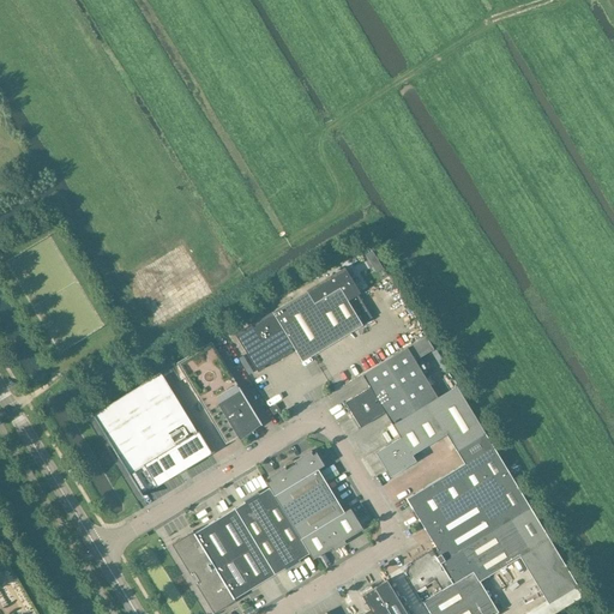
[(371,251),(365,254),(375,272),(381,268),(371,251)]
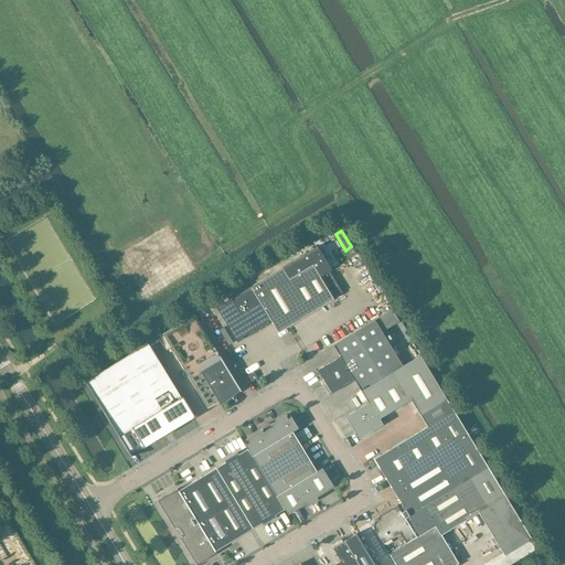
[(308,251),(289,262),(297,273),(311,264),(319,276),(328,270),(330,269),(322,257),(326,249),(318,249),(316,246),(312,248),(309,247),(308,251)]
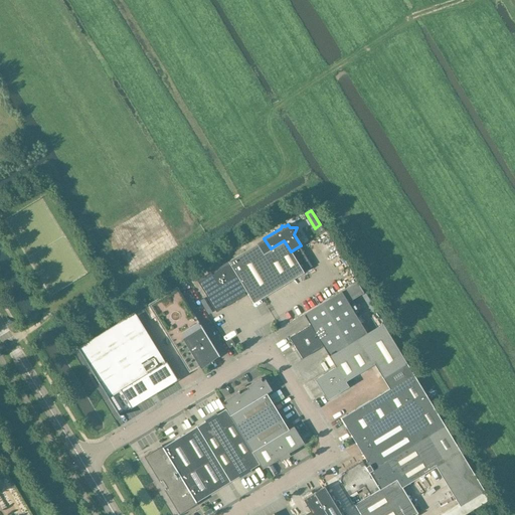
[(255,243),(196,280),(215,312),(221,308),(220,306),(224,304),(227,304),(229,302),(231,300),(233,298),(236,297),(238,296),(241,296),(244,294),(243,292),(245,291),(252,303),(303,273),(312,267),(299,246),(291,251),(284,240),(271,248),(264,238),(255,243)]
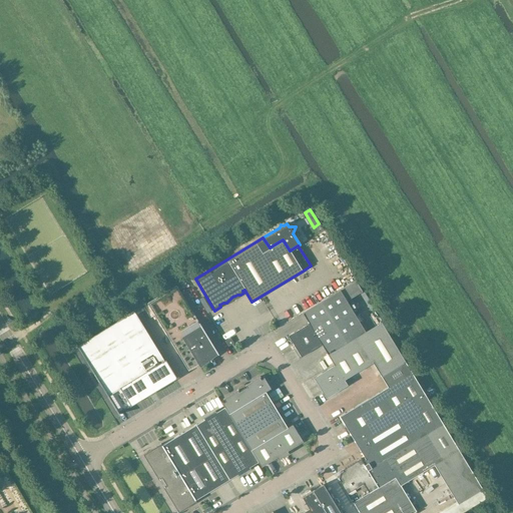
[(308,323),(287,336),(300,357),(321,344),(327,355),(364,331),(345,301),(361,291),(354,281),(302,313),(308,323)]
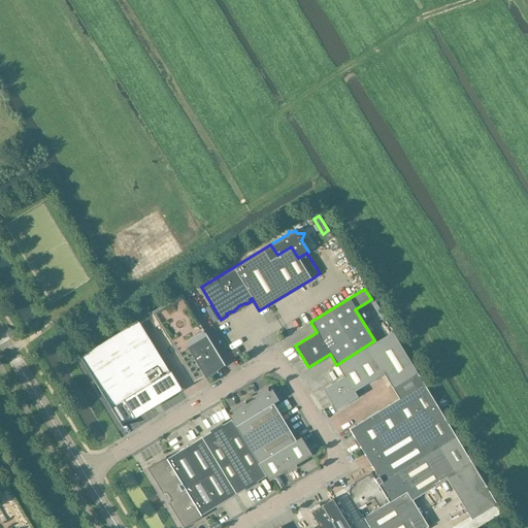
[(151,311),(160,327),(193,382),(207,372),(223,363),(224,365),(224,364),(190,309),(180,293),(151,311)]
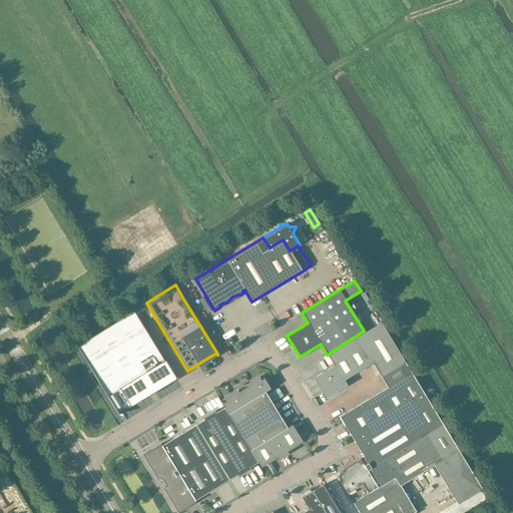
[(118,412),(146,395),(175,378),(164,360),(163,361),(143,326),(133,311),(105,328),(77,345),(76,345),(85,361),(117,413),(118,413),(118,412)]
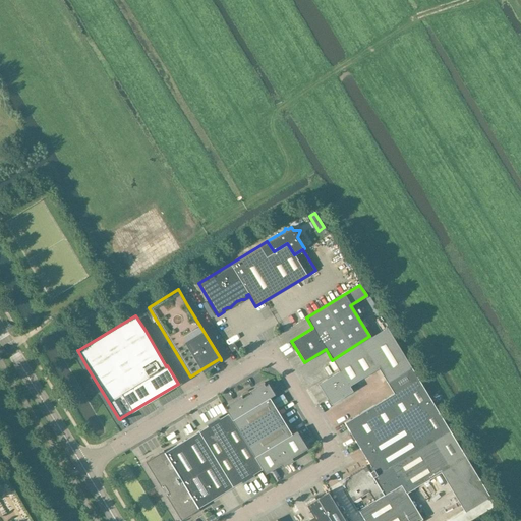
[(378,367),(387,384),(411,368),(386,327),(369,336),(332,360),(338,370),(317,383),(330,404),(351,391),(348,386),(378,367)]
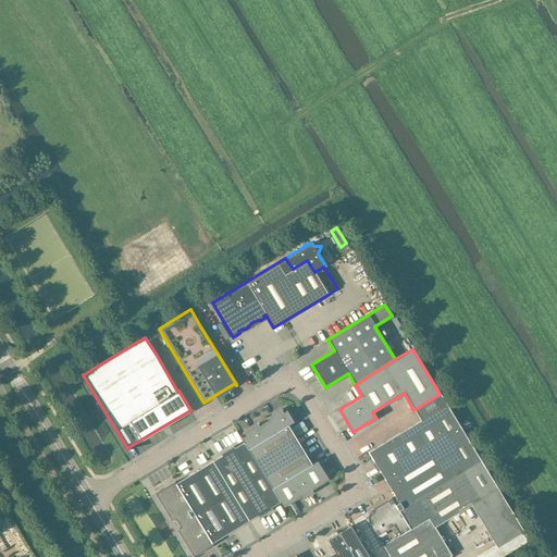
[(249,367),(244,370),(247,375),(252,372),(249,367)]
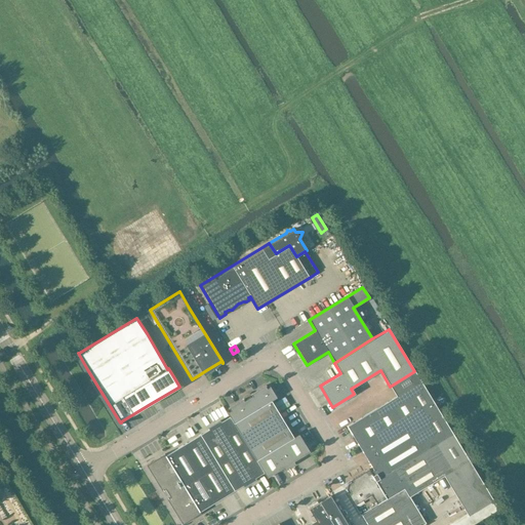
[(468,459),(414,371),(390,387),(395,395),(346,426),(372,469),(369,471),(368,469),(349,480),(350,481),(347,483),(346,488),(348,491),(346,492),(359,514),(360,514),(367,524),(417,524),(425,521),(408,495),(468,459)]
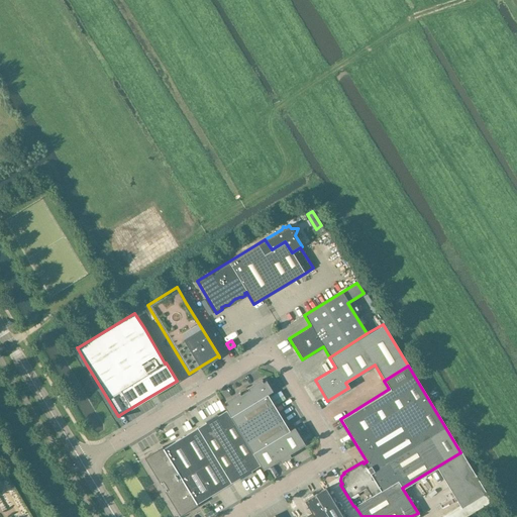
[(223,405),(225,409),(242,437),(260,464),(262,470),(266,468),(278,460),(279,462),(290,455),(289,453),(304,444),(294,427),(289,430),(267,394),(272,391),(266,380),(263,382),(261,379),(224,401),(226,404),(224,405),(223,405)]
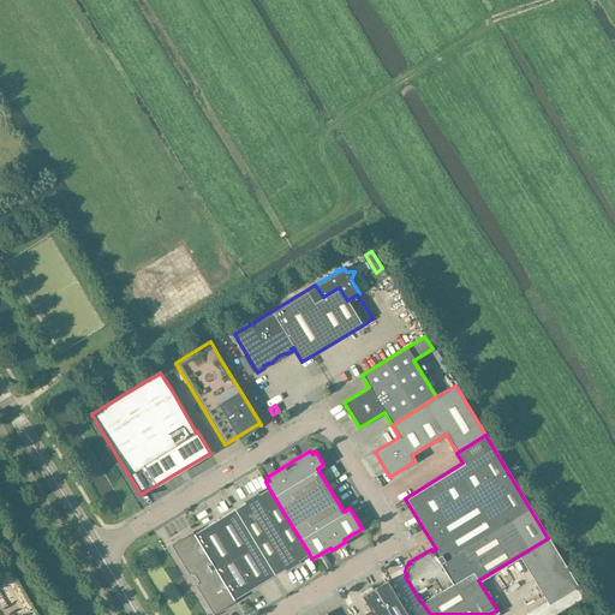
[(288,520),(268,487),(268,488),(258,494),(257,491),(243,500),(244,502),(236,507),(204,526),(193,532),(192,531),(171,544),(189,574),(193,572),(196,577),(198,581),(195,583),(213,614),(234,601),(233,598),(276,573),(284,568),(285,569),(299,561),(298,559),(309,553),(288,520)]
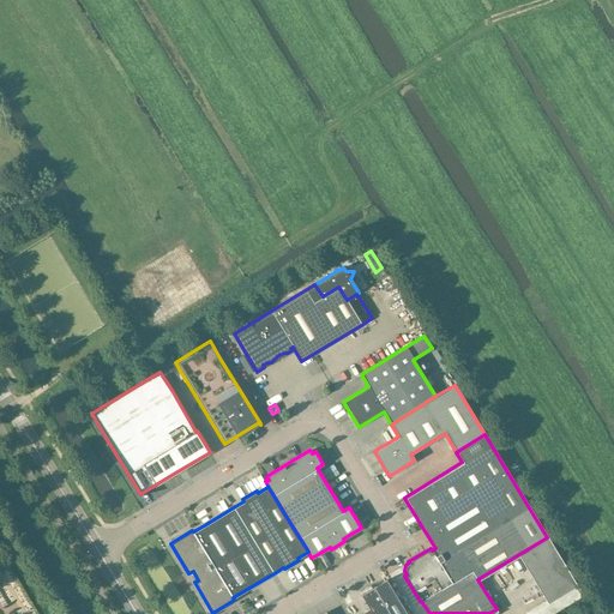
[(407,613),(385,579),(360,594),(368,607),(356,613),(407,613)]
